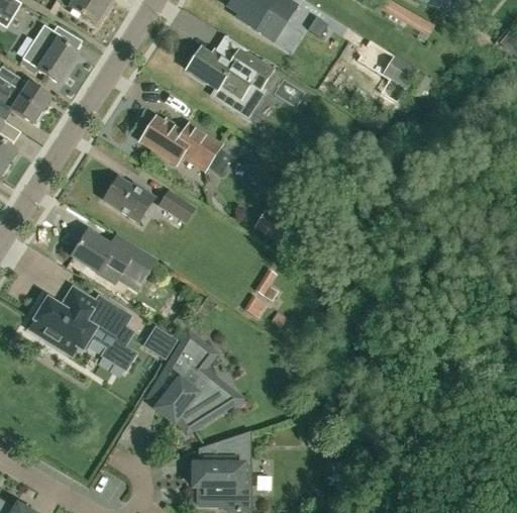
[(0,0),(0,8),(5,11),(11,0),(0,0)]
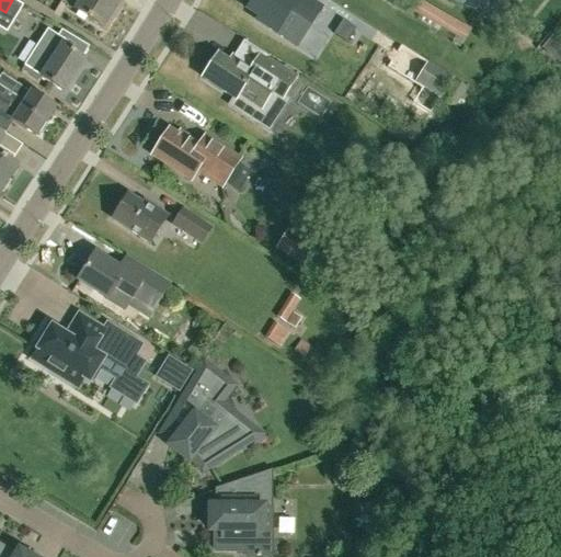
[(81,0),(77,8),(103,24),(118,0),(81,0)]
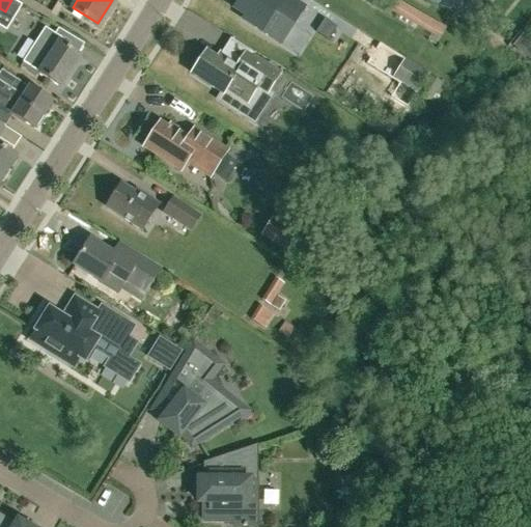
[(238,0),(234,5),(245,12),(243,17),(281,40),(305,4),(299,0),(279,0),(238,0)]
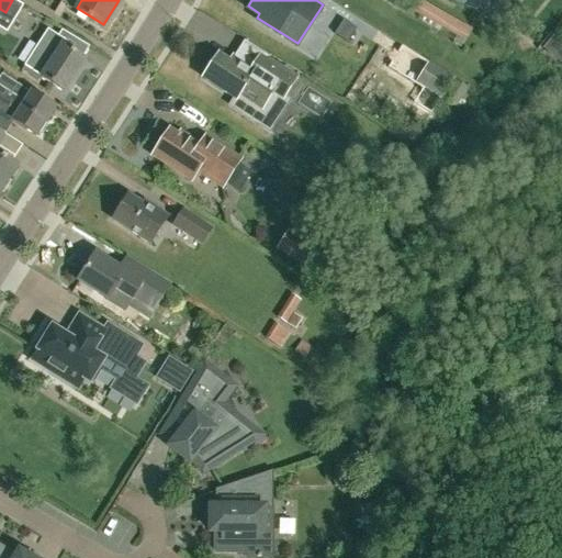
[(456,18),(424,0),(413,0),(409,7),(464,38),(471,26),(456,18)]
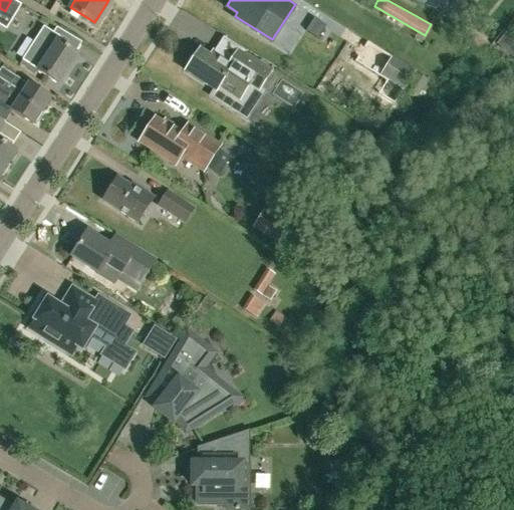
[(440,14),(448,0),(425,0),(423,4),(440,14)]
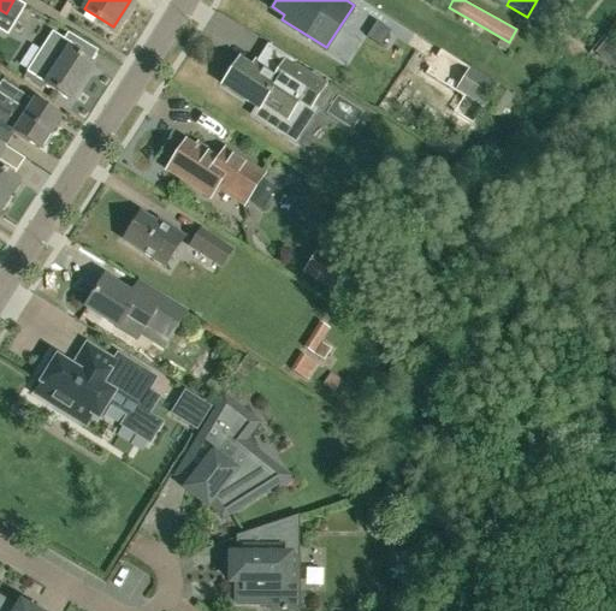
[(45,81),(70,98),(93,63),(69,47),(71,42),(52,30),(42,43),(41,46),(25,69),(27,70),(23,75),(41,87),(45,81)]
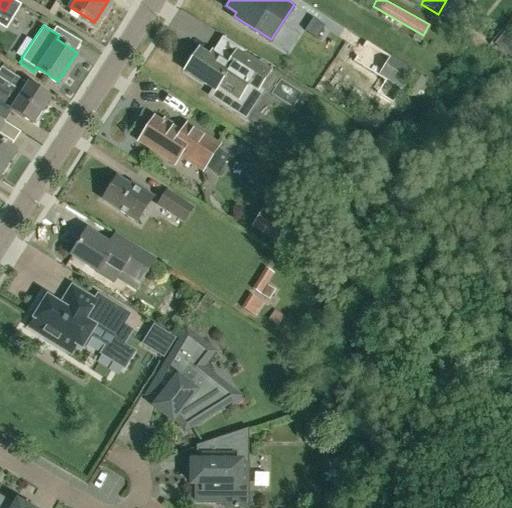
[(511,39),(503,32),(494,42),(511,56),(511,39)]
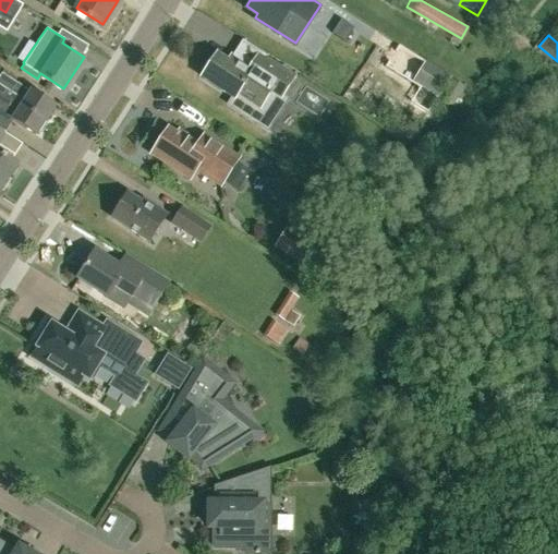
[(202,68),(205,70),(202,75),(231,96),(227,103),(244,113),(249,107),(257,112),(275,86),(282,92),(293,75),(261,53),(252,68),(232,55),(231,55),(228,60),(217,52),(213,58),(209,56),(202,68)]
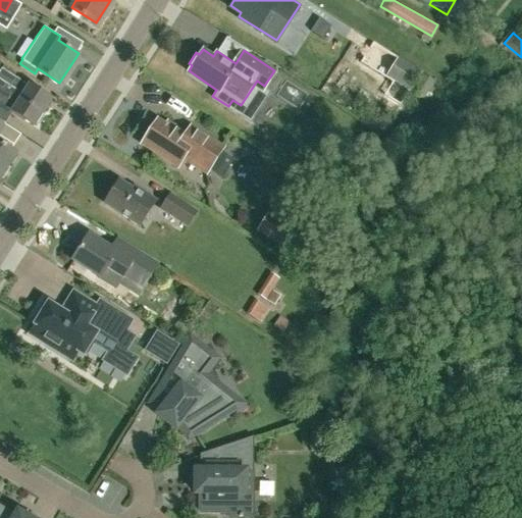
[(384,74),(393,80),(409,90),(410,89),(422,70),(398,54),(384,74)]
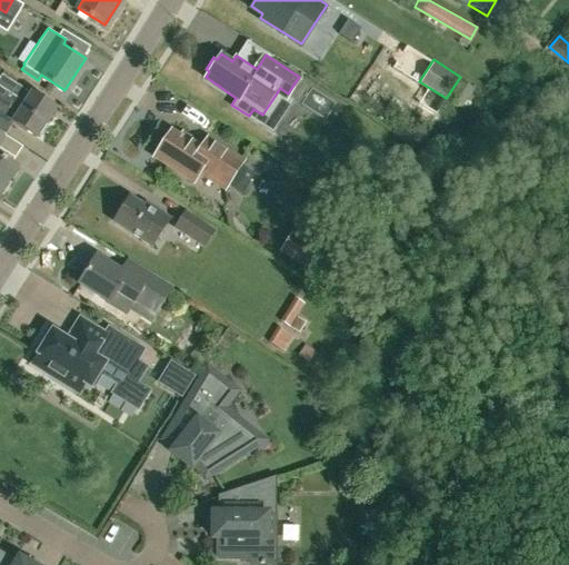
[(0,106),(0,110),(13,120),(36,135),(47,117),(55,105),(31,90),(31,91),(2,73),(0,77),(0,85),(10,91),(0,106)]
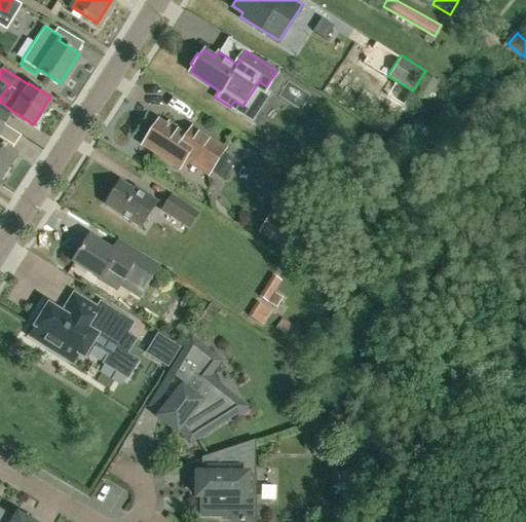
[(440,79),(427,71),(415,89),(428,98),(440,79)]
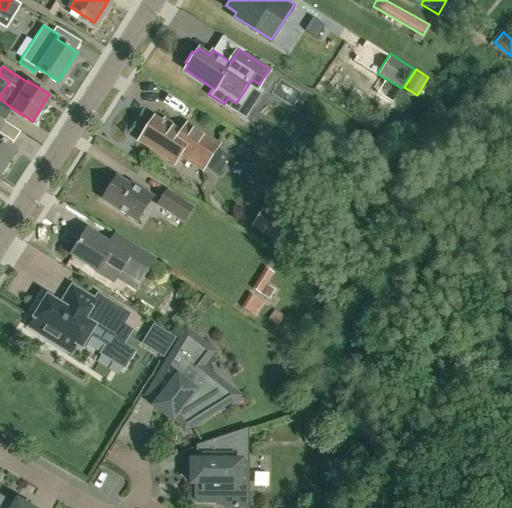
[(228,98),(224,104),(247,119),(267,89),(259,84),(252,79),(236,103),(228,98)]
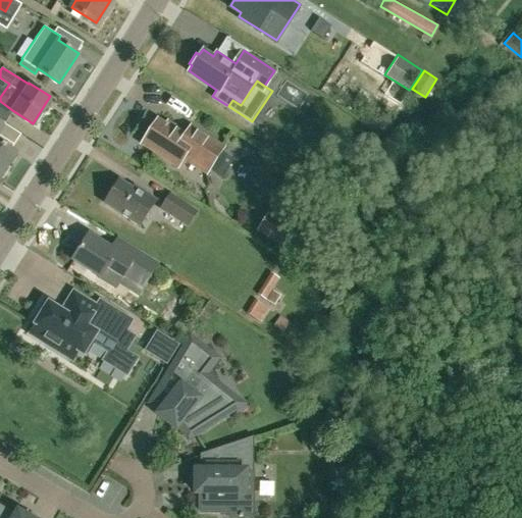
[(0,173),(9,160),(15,151),(10,148),(0,141),(0,127),(5,120),(0,117),(0,173)]
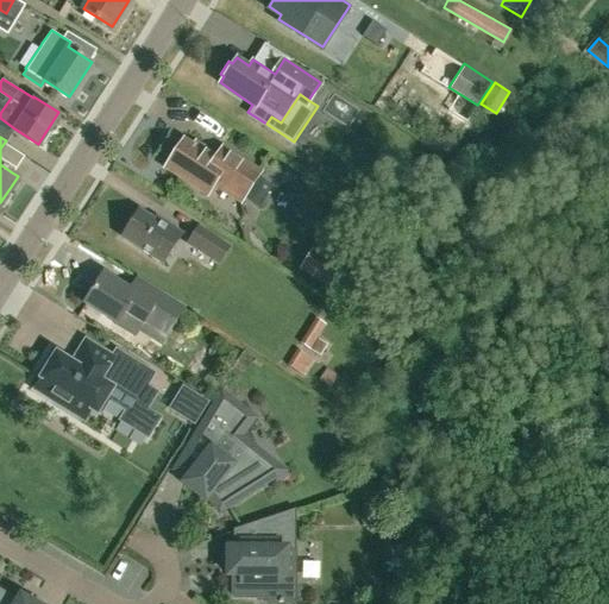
[(183,139),(167,165),(207,192),(213,181),(240,199),(258,171),(223,148),(217,157),(194,143),(192,145),(183,139)]
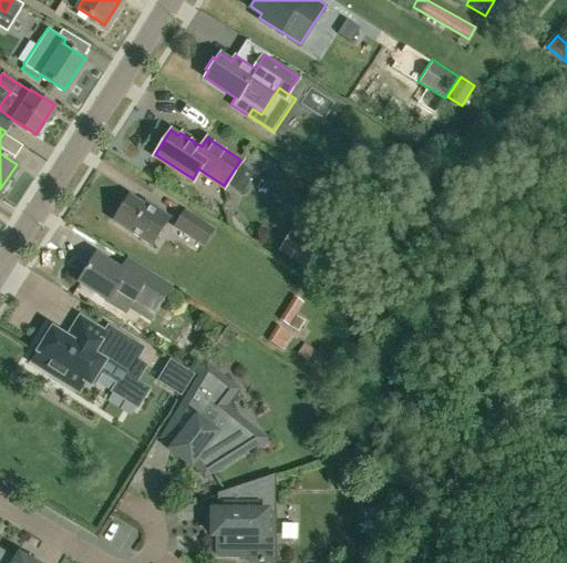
[(151,243),(168,216),(144,201),(142,204),(129,195),(113,218),(151,243)]
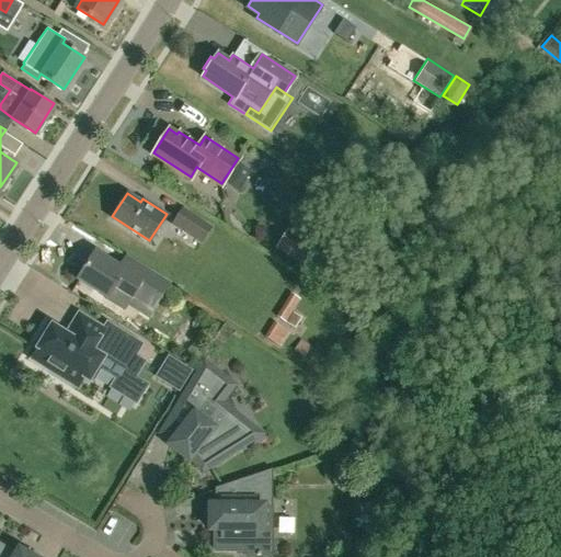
[(174,218),(170,224),(202,243),(213,225),(182,205),(174,218)]
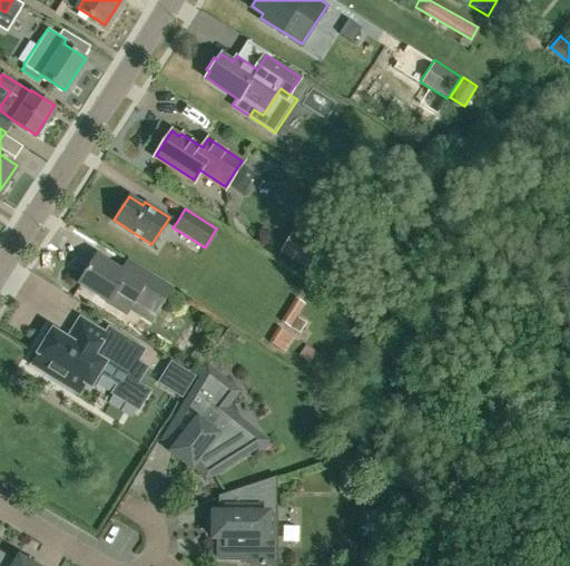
[(294,230),(282,249),(316,271),(330,252),(294,230)]
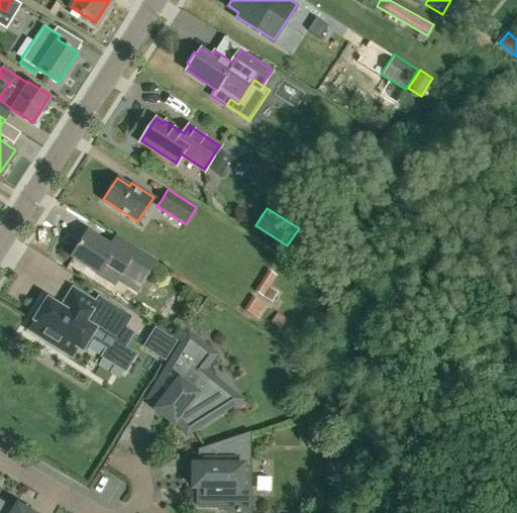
[(99,271),(105,262),(139,283),(154,260),(114,234),(107,244),(87,231),(80,242),(72,254),(99,271)]
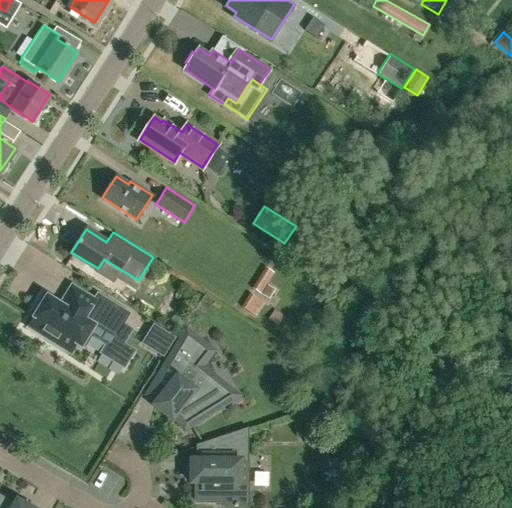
[(273,271),(265,265),(252,287),(260,292),(273,271)]
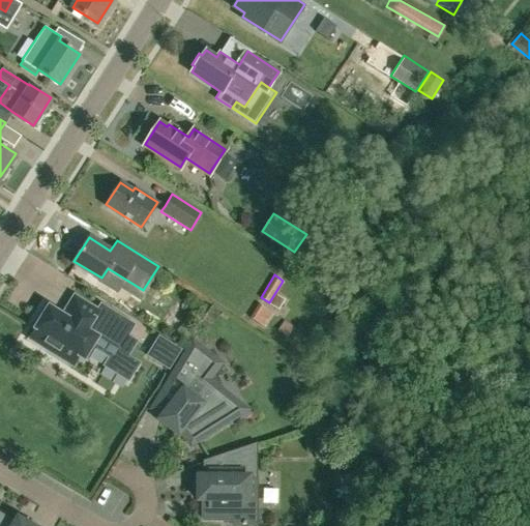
[(83,357),(88,348),(96,335),(117,349),(126,333),(134,323),(100,302),(96,309),(75,294),(64,310),(61,315),(48,307),(35,327),(30,335),(72,362),(78,354),(83,357)]
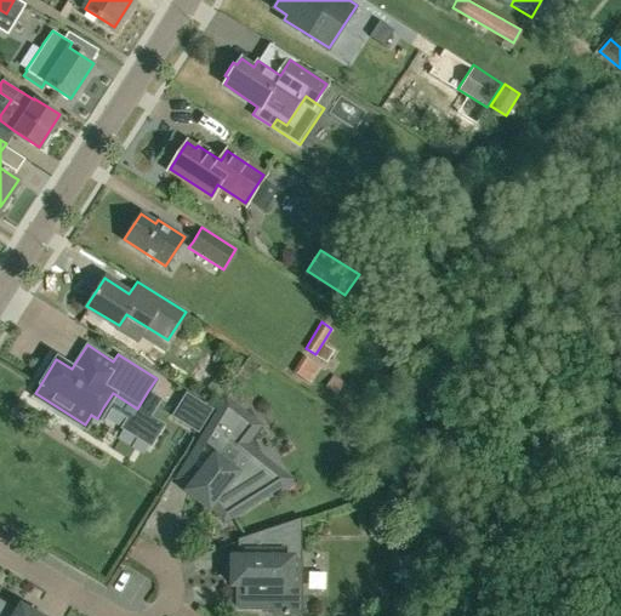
[(311,382),(320,364),(302,353),(292,370),(311,382)]
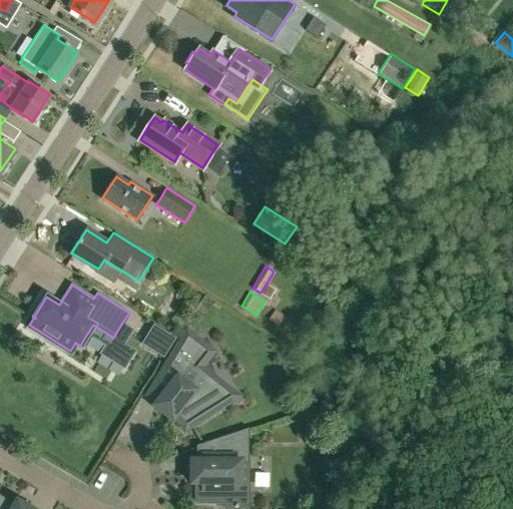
[(134,331),(122,323),(113,338),(93,325),(85,337),(100,347),(96,354),(123,372),(135,353),(125,346),(134,331)]
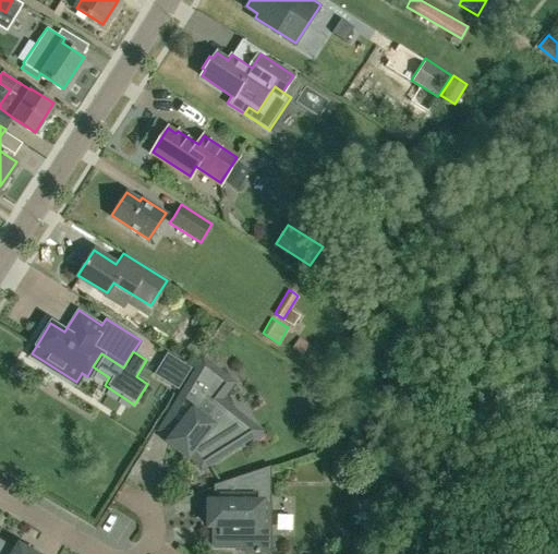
[(179,387),(190,368),(168,354),(156,373),(179,387)]
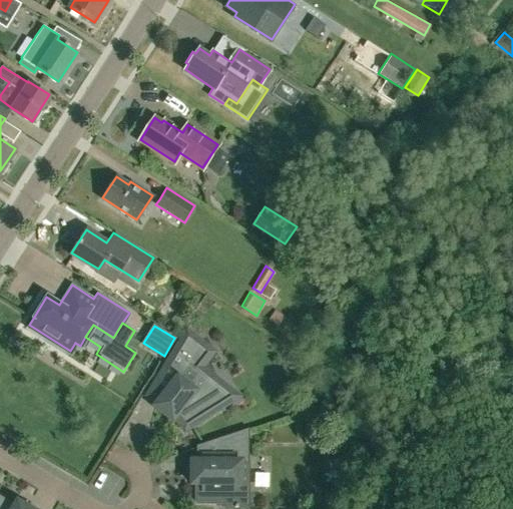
[(184,330),(157,375),(171,384),(154,405),(172,419),(174,416),(184,429),(191,424),(226,403),(210,382),(213,378),(200,368),(213,351),(184,330)]
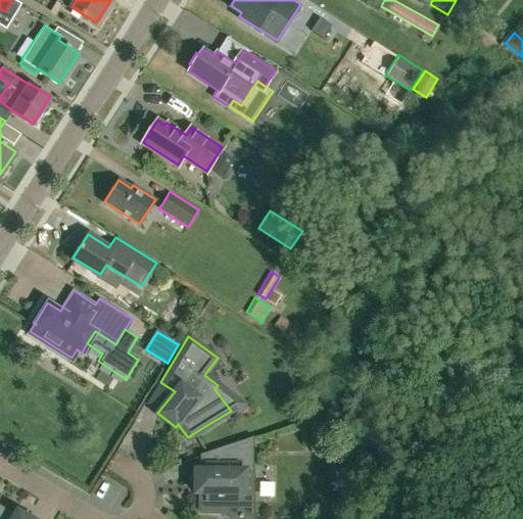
[(175,391),(160,382),(146,405),(157,413),(175,391)]
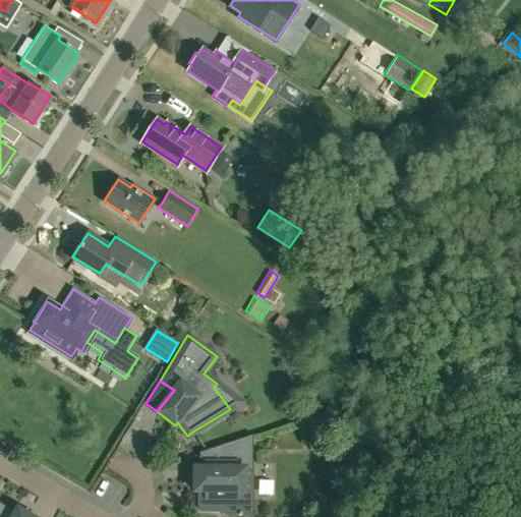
[(222,468),(200,468),(194,468),(194,491),(199,491),(199,504),(199,509),(219,509),(219,504),(228,504),(228,515),(250,515),(250,491),(252,491),(252,468),(250,468),(251,436),(222,445),(222,468)]
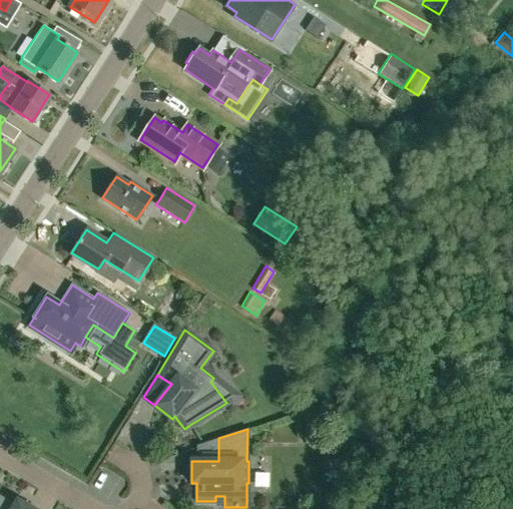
[(197,445),(197,461),(218,461),(218,438),(204,443),(197,445)]
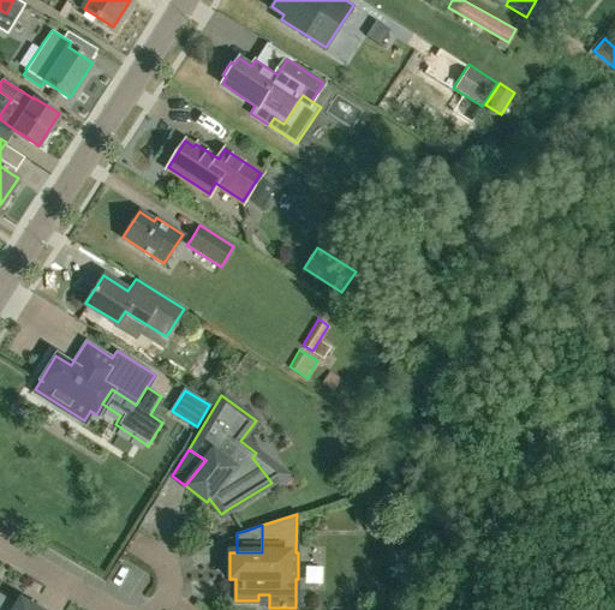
[(35,609),(30,606),(19,600),(17,605),(0,596),(0,609),(35,609)]
